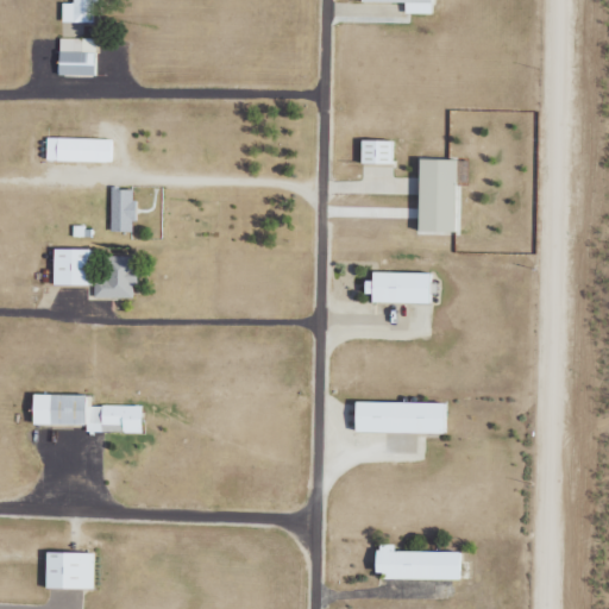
[(95,0),(73,0),(73,4),(62,4),(62,22),(96,23),(95,0)]
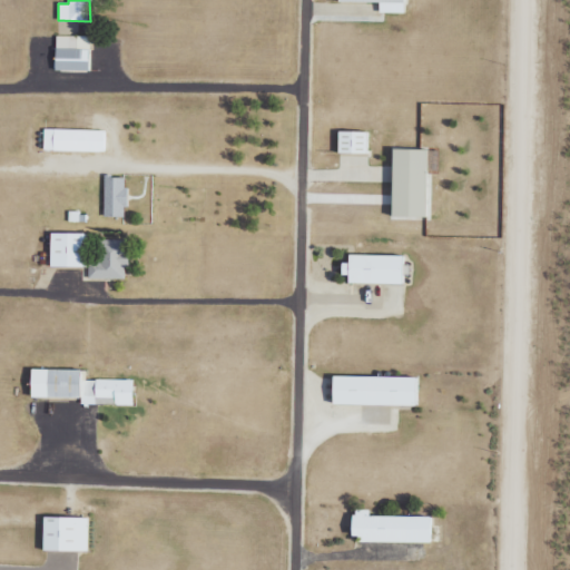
[(403,13),(403,0),(337,0),(338,1),(379,2),(379,12),(403,13)]
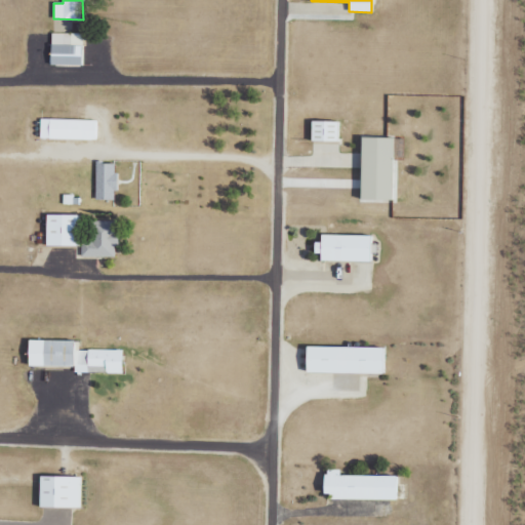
[(50,65),(81,65),(82,34),(51,33),(50,65)]
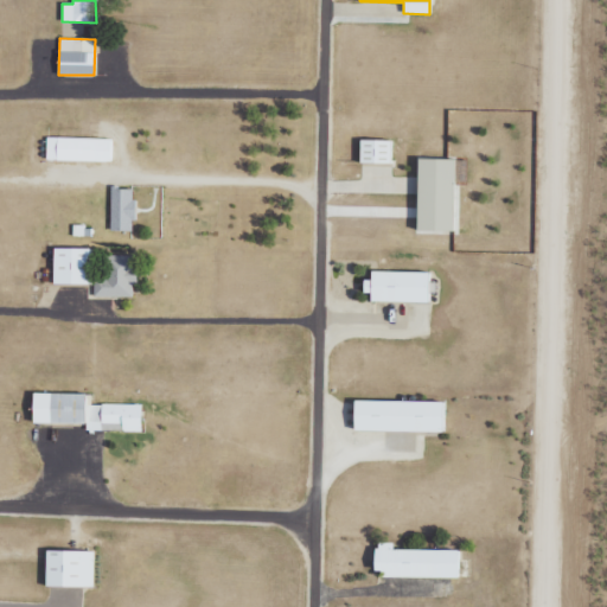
[(46,160),(110,161),(112,139),(46,136),(46,160)]
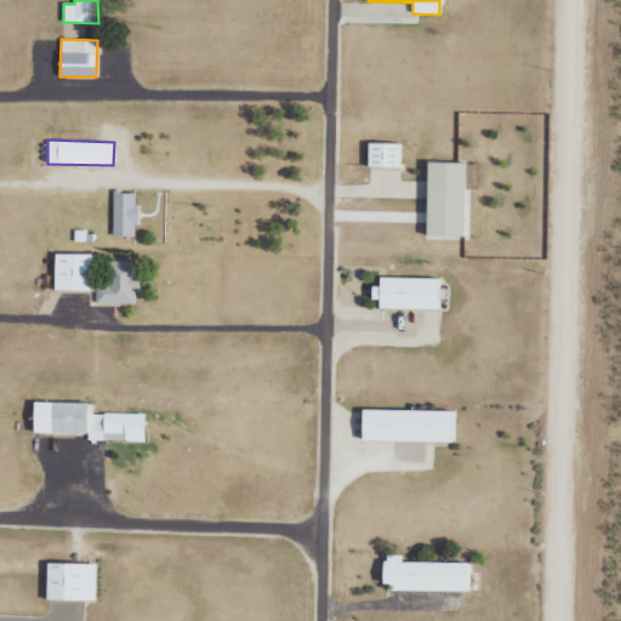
[(368,166),(400,167),(400,143),(369,143),(368,166)]
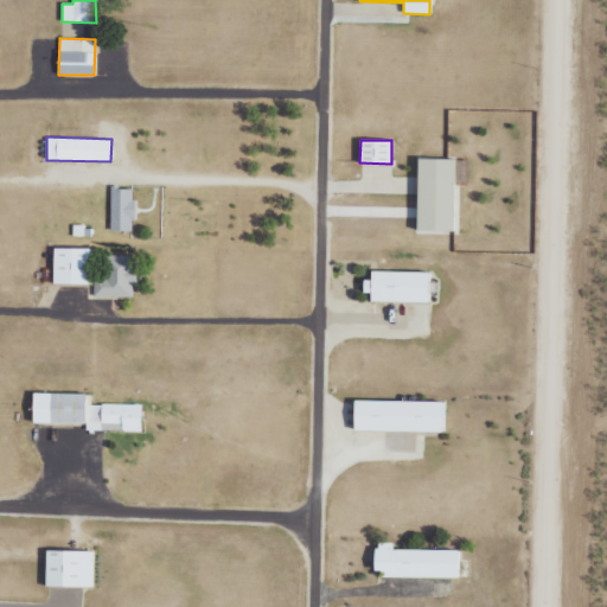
[(454,159),(419,159),(417,230),(453,230),(454,159)]
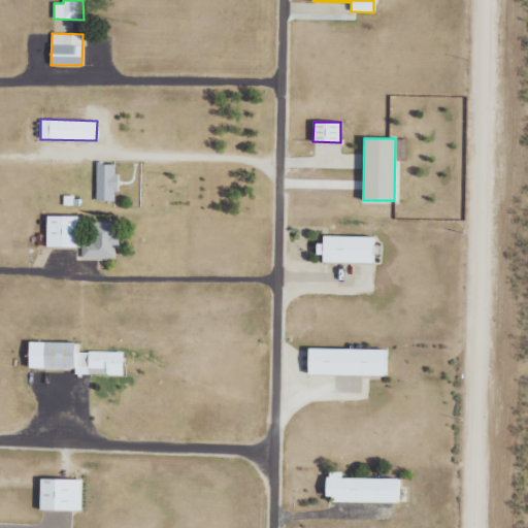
[(116,201),(117,164),(96,164),(96,201),(116,201)]
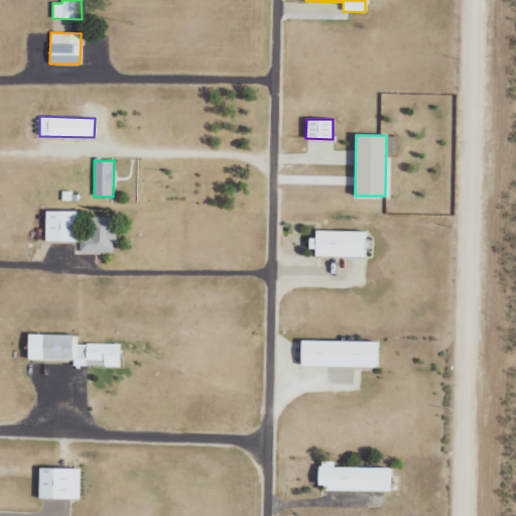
[(45,241),(80,242),(80,252),(114,253),(115,218),(91,218),(91,231),(77,231),(78,212),(45,212),(45,241)]
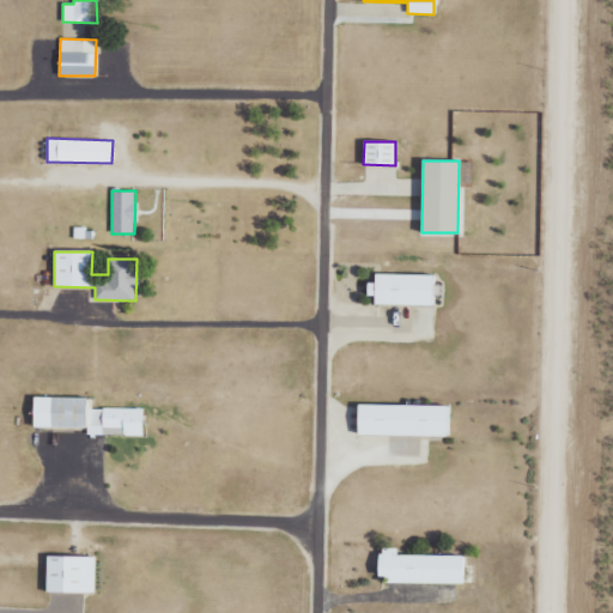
[(375,304),(432,305),(432,274),(375,274),(375,283),(368,283),(368,296),(375,296),(375,304)]
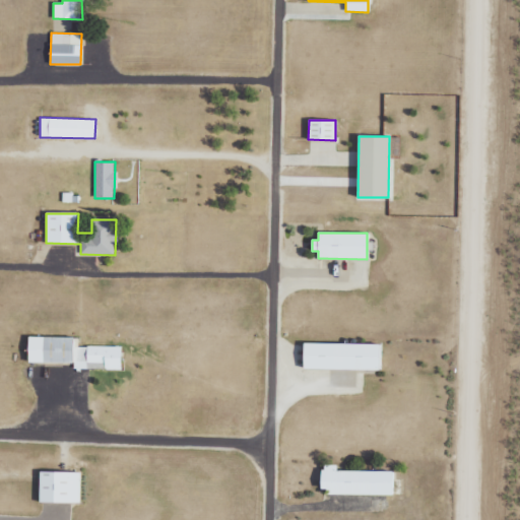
[(73,364),(73,369),(121,369),(121,346),(74,346),(74,337),(27,337),(27,364),(73,364)]
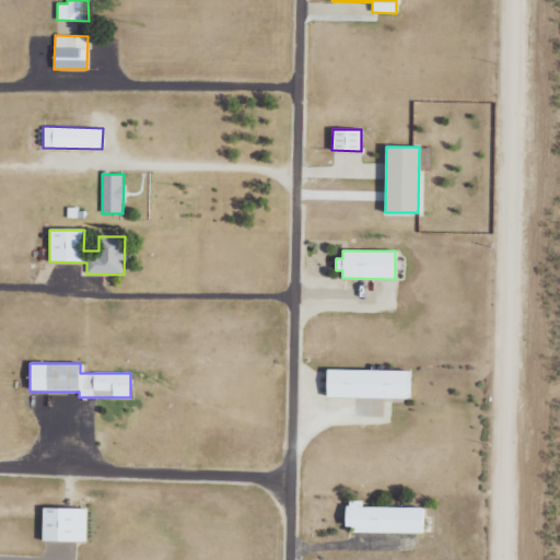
[(330,369),(413,373),(412,397),(329,393),(330,369)]
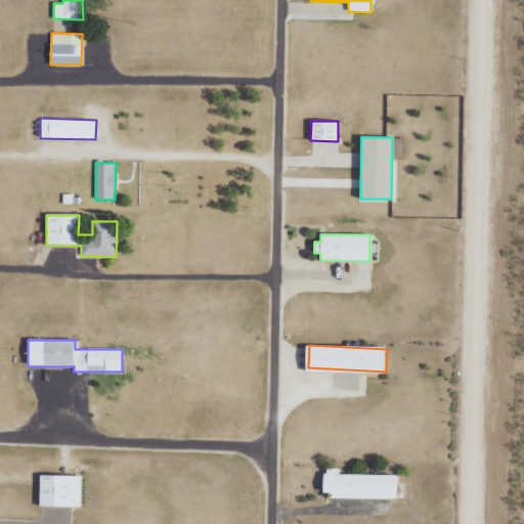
[(396,498),(396,475),(339,475),(339,469),(323,469),(323,498),(396,498)]
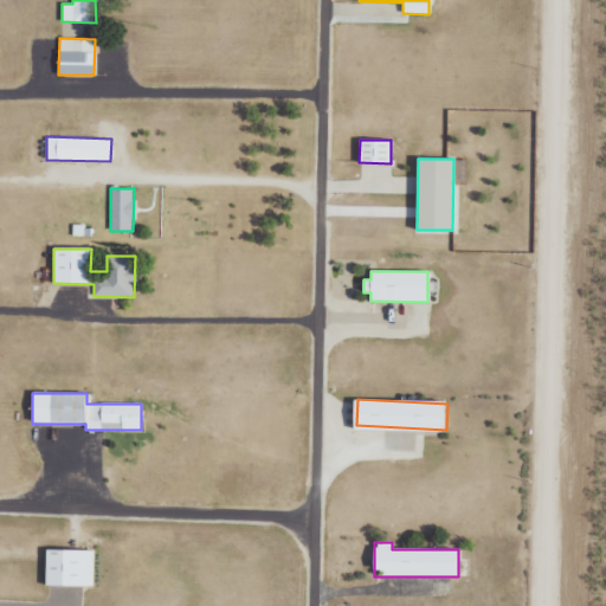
[(92,550),(46,550),(45,586),(91,587),(92,550)]
